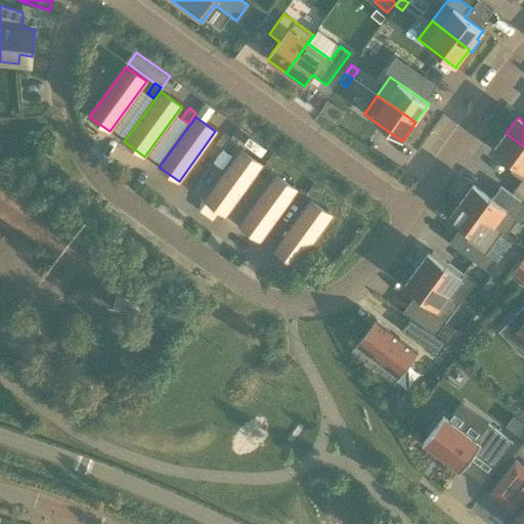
[(216,143),(223,148),(230,138),(224,133),(216,143)]
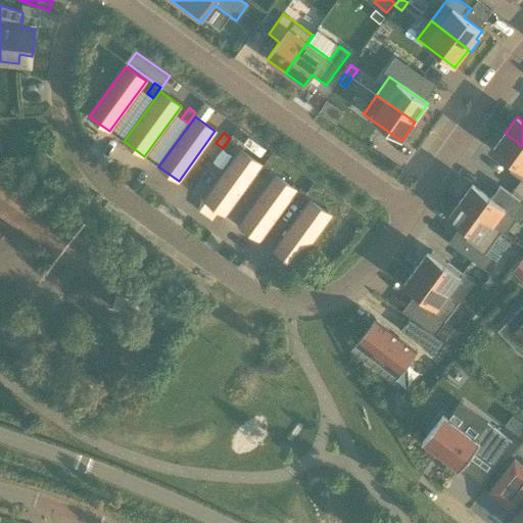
[(510,172),(521,180),(522,181),(522,146),(505,133),(492,149),(514,165),(510,172)]
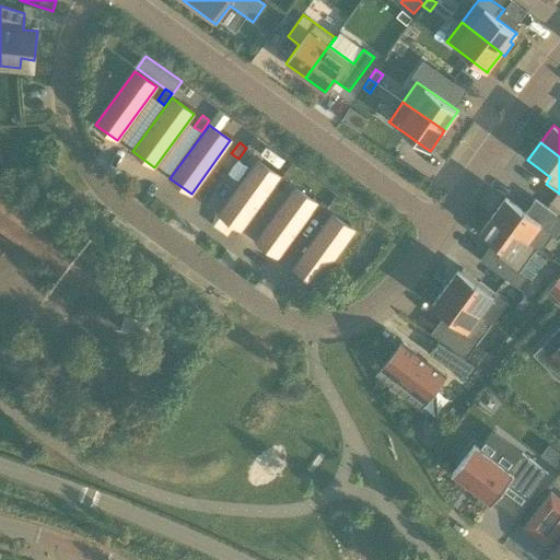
[(245,164),(254,152),(246,148),(238,159),(245,164)]
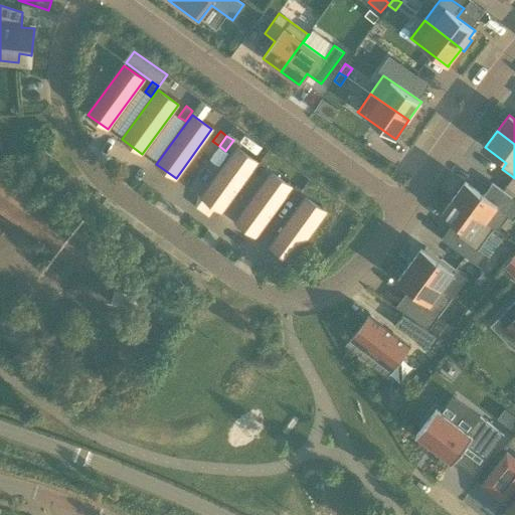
[(258,162),(237,148),(201,197),(221,211),(258,162)]
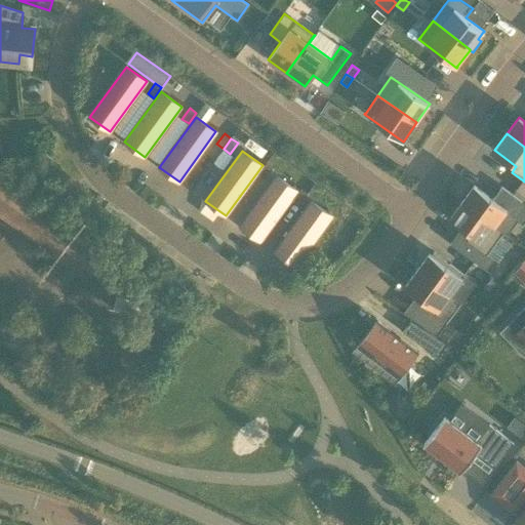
[(273,168),(266,163),(258,174),(265,178),(273,168)]
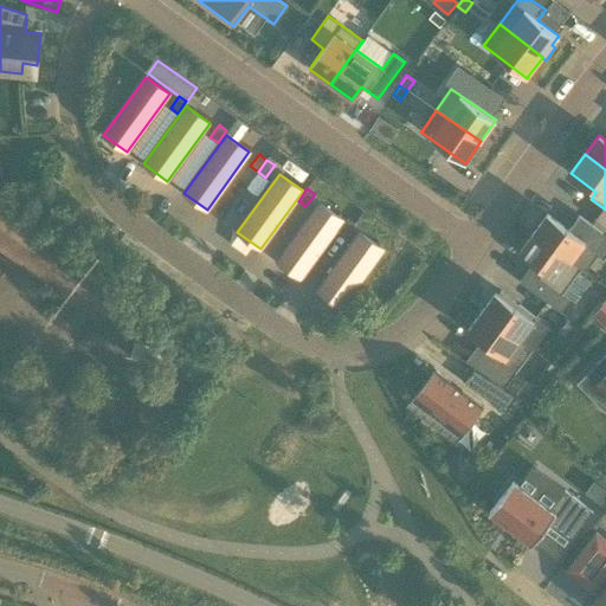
[(0,247),(108,328),(129,296),(0,200),(0,247)]
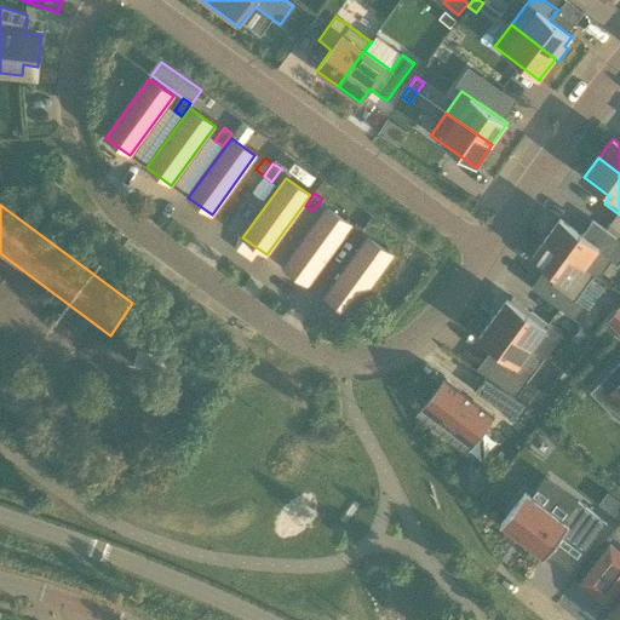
[(283,268),(308,285),(351,225),(327,208),(283,268)]
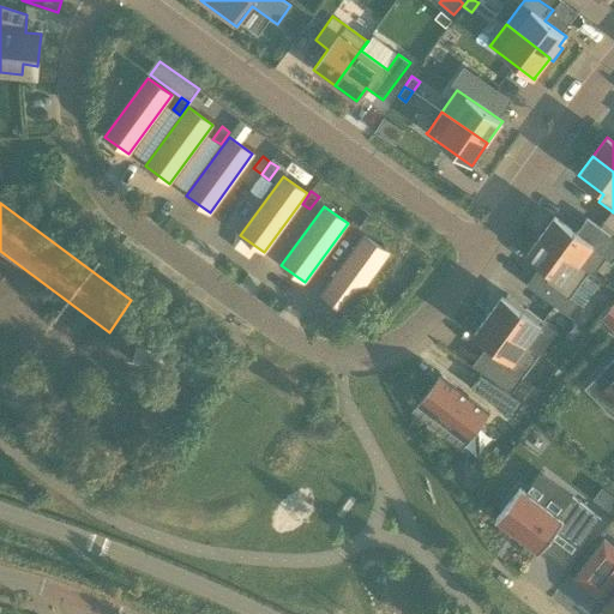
[(613,212),(612,211),(603,223),(613,230),(613,212)]
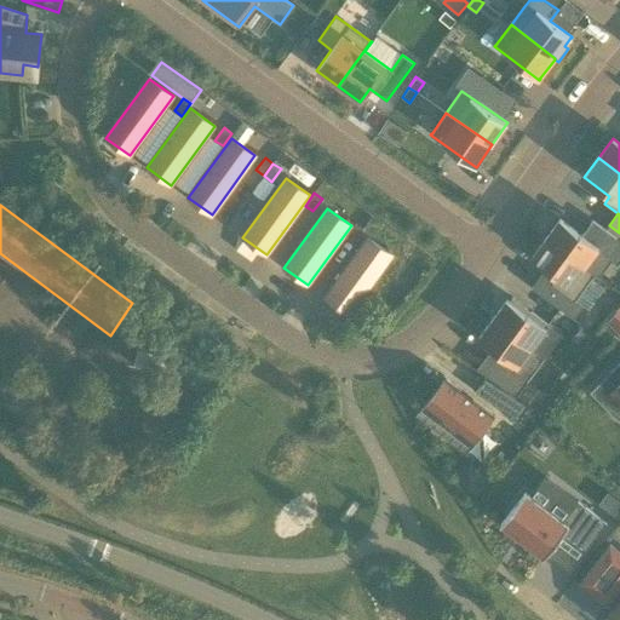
[(560,219),(545,239),(585,267),(598,247),(560,219)]
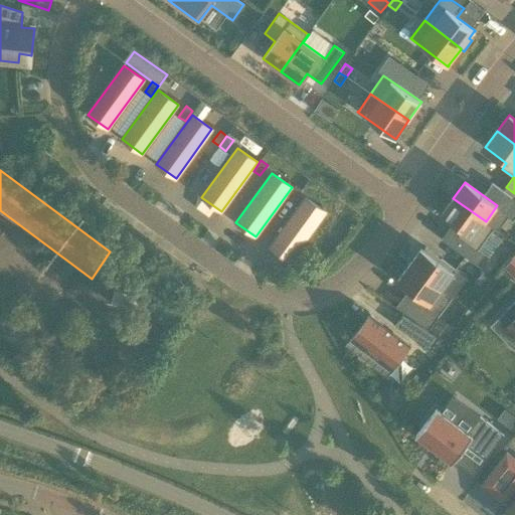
[(302,190),(295,185),(288,195),(294,200),(302,190)]
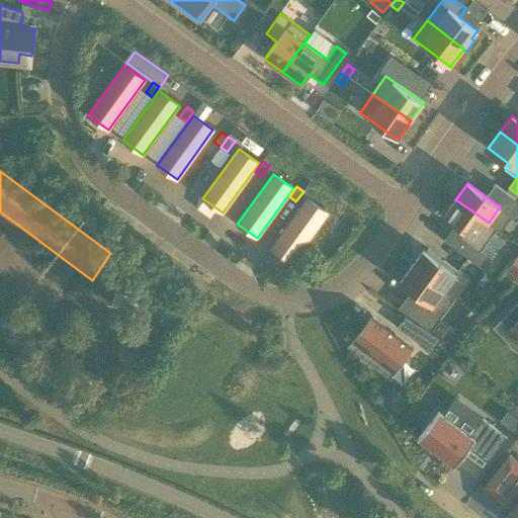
[(291,263),(328,213),(308,198),(271,248),(291,263)]
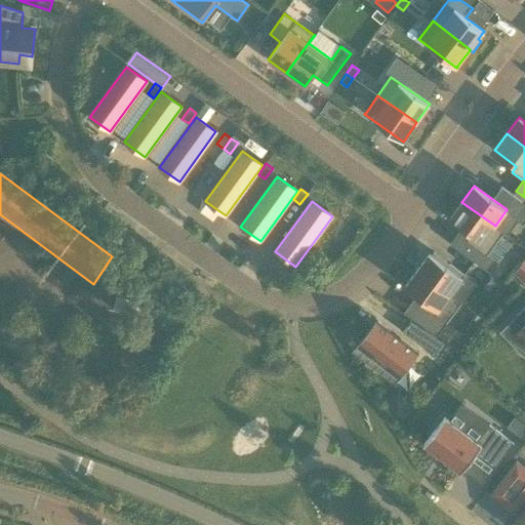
[(495,226),(461,202),(449,218),(471,234),(467,240),(486,255),(503,232),(495,226)]
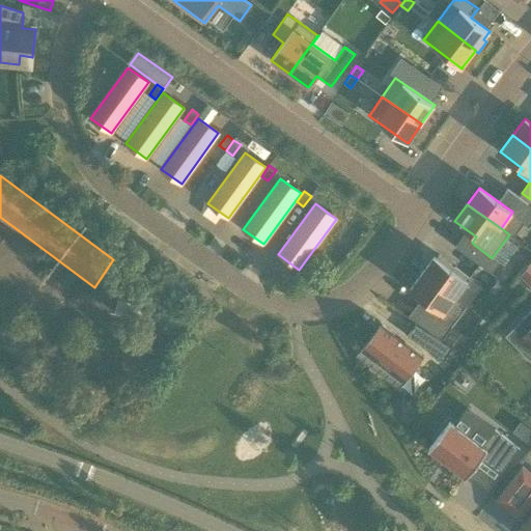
[(423,272),(456,296),(470,277),(439,255),(437,258),(434,256),(423,272)]
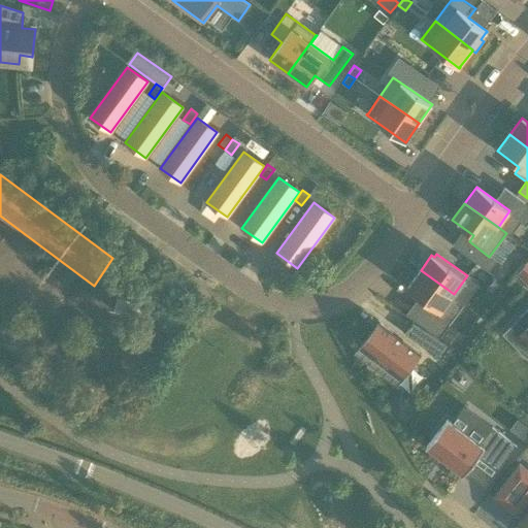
[(527,260),(519,273),(527,283),(527,260)]
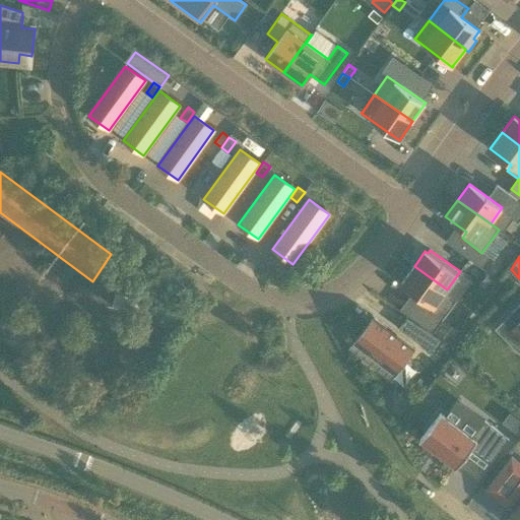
[(447,289),(414,266),(401,283),(419,298),(407,315),(433,333),(443,320),(431,311),(447,289)]
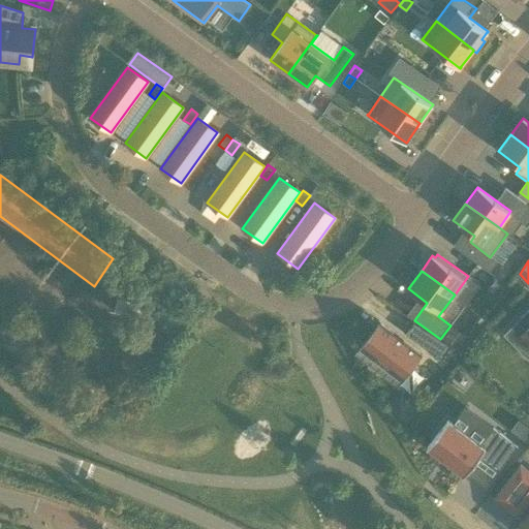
[(496,277),(488,288),(499,298),(507,286),(496,277)]
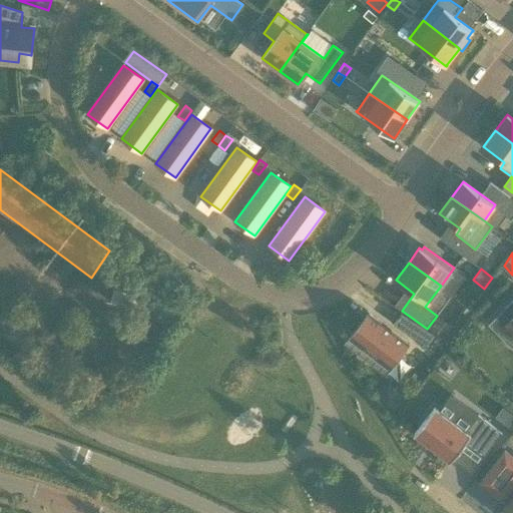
[(350,340),(388,369),(408,344),(369,314),(350,340)]
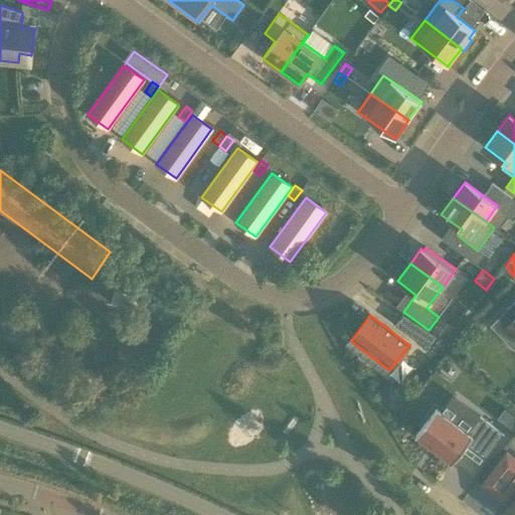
[(428,330),(404,315),(396,328),(423,345),(432,332),(428,330)]
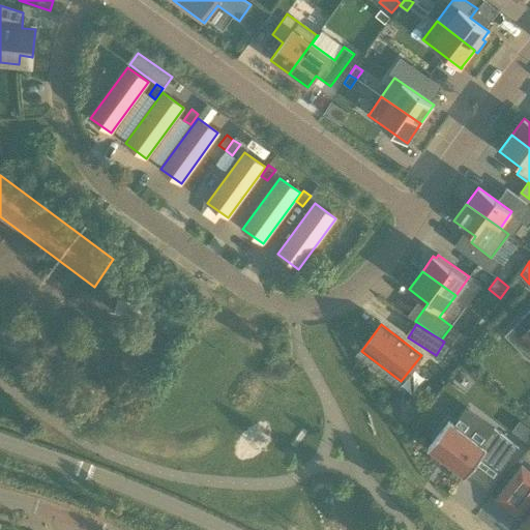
[(428,447),(466,476),(480,457),(500,471),(519,447),(494,429),(480,445),(448,420),(428,447)]
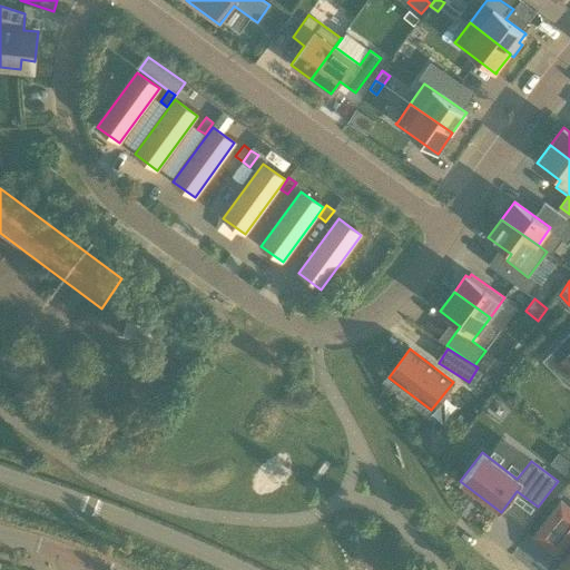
[(569,569),(569,508),(561,501),(533,537),(558,556),(559,553),(564,558),(556,569),(569,569)]
